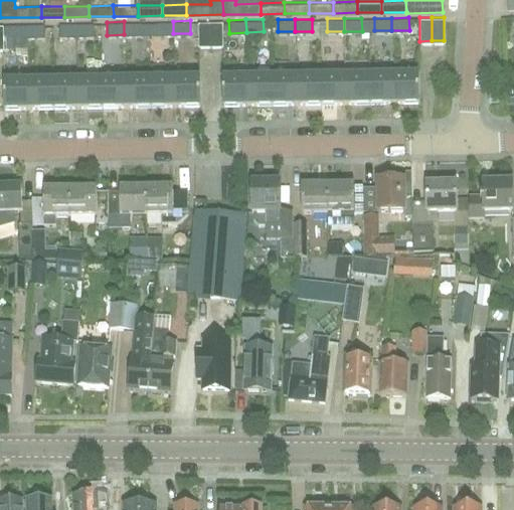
[(141,21),(124,21),(124,34),(141,34),(141,21)]
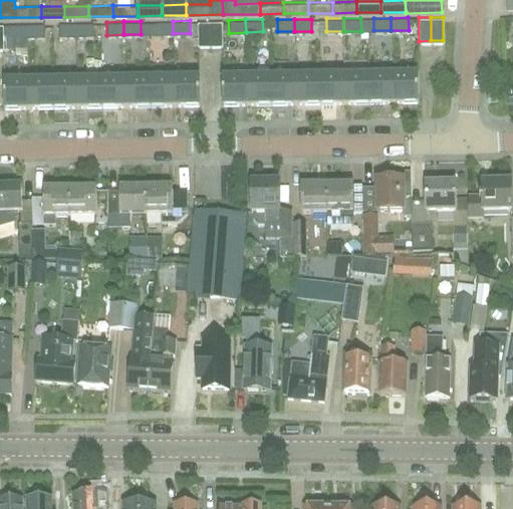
[(156,21),(156,34),(173,33),(173,21),(156,21)]
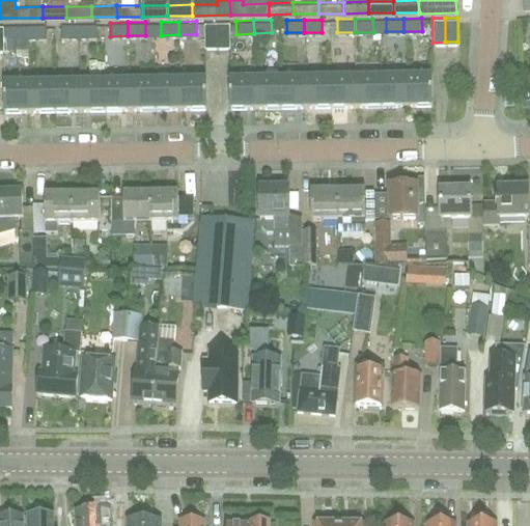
[(216,22),(203,22),(203,46),(216,46),(216,22)]
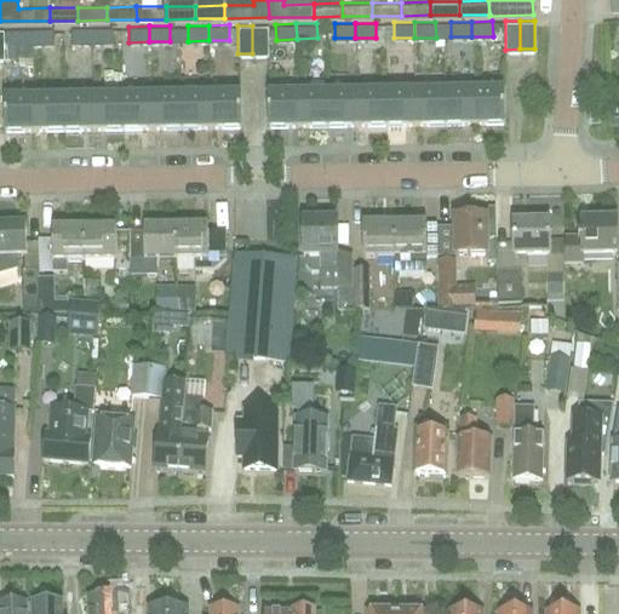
[(252,26),(252,53),(268,53),(267,26),(252,26)]
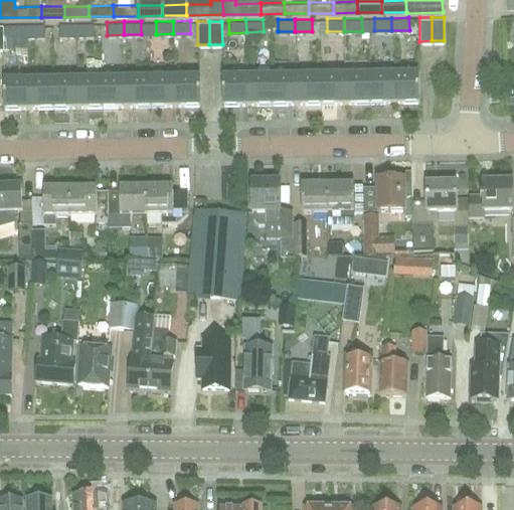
[(75,34),(75,22),(58,23),(58,35),(75,34)]
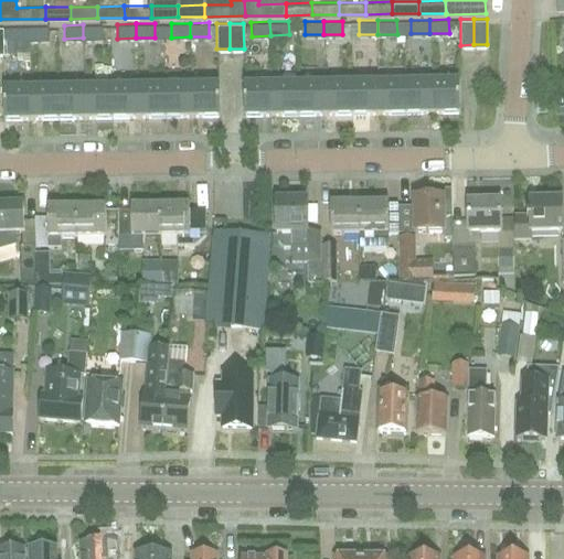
[(83,24),(83,38),(102,38),(102,24),(83,24)]
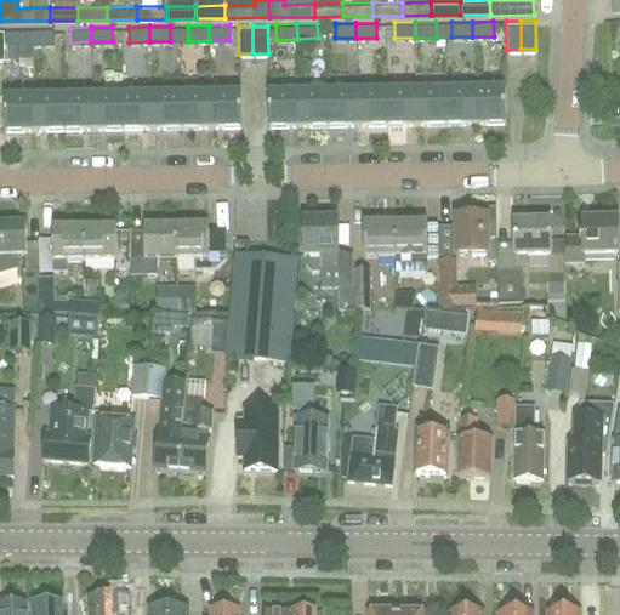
[(3,29),(4,56),(13,56),(15,61),(33,60),(32,28),(3,29)]
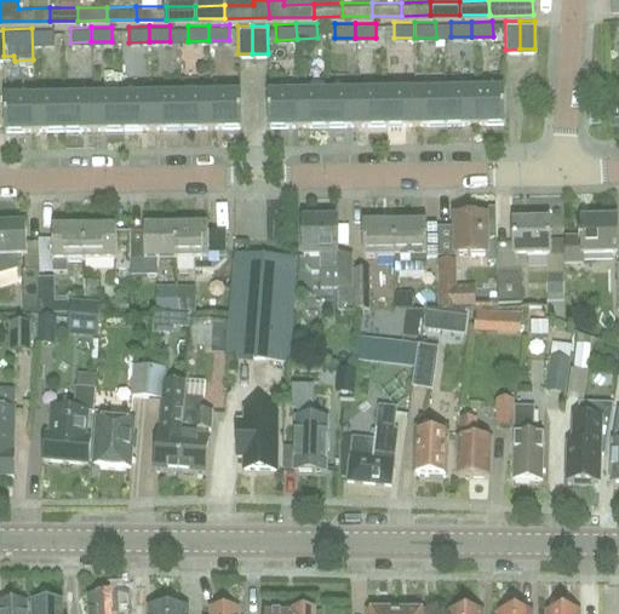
[(52,28),(32,28),(33,44),(52,42),(52,28)]
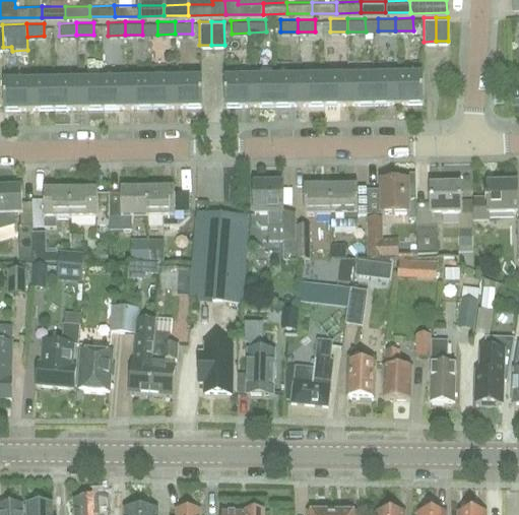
[(347,75),(347,103),(372,103),(372,74),(347,75)]
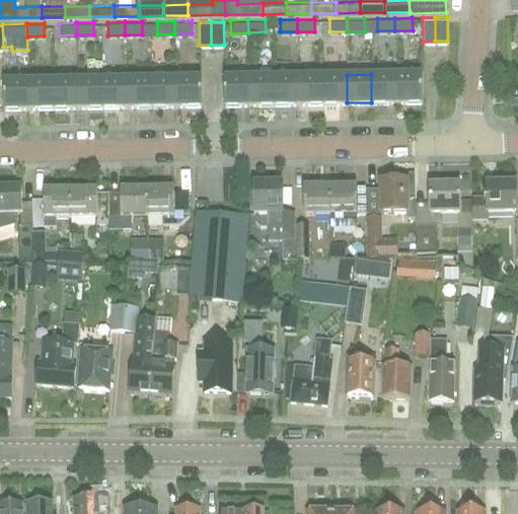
[(371,74),(371,102),(396,101),(395,74),(371,74)]
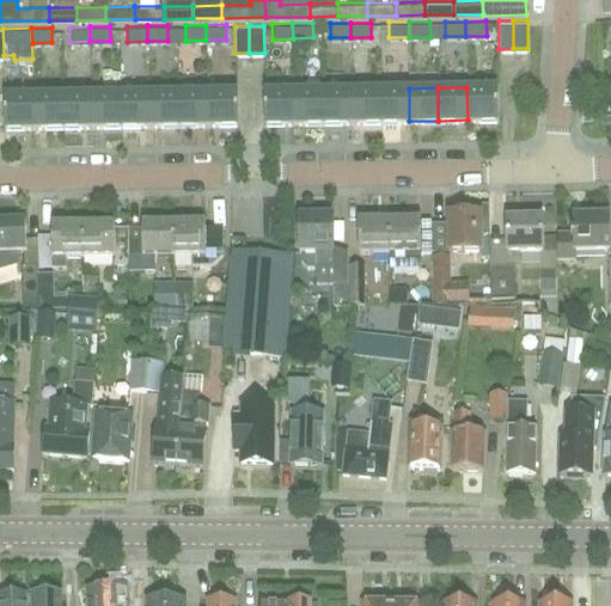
[(498,87),(466,87),(468,120),(498,120),(498,87)]
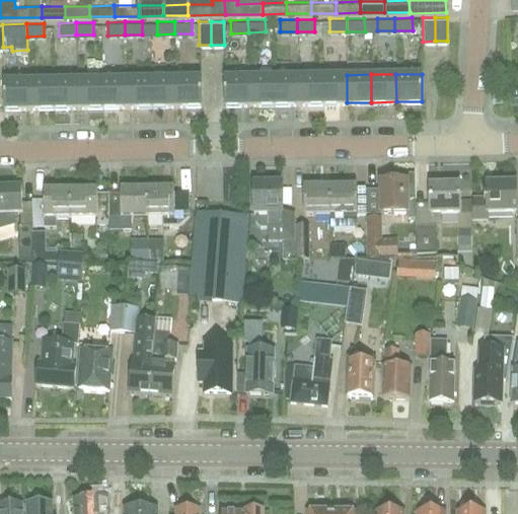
[(322,103),(321,75),(297,76),(297,103),(322,103)]
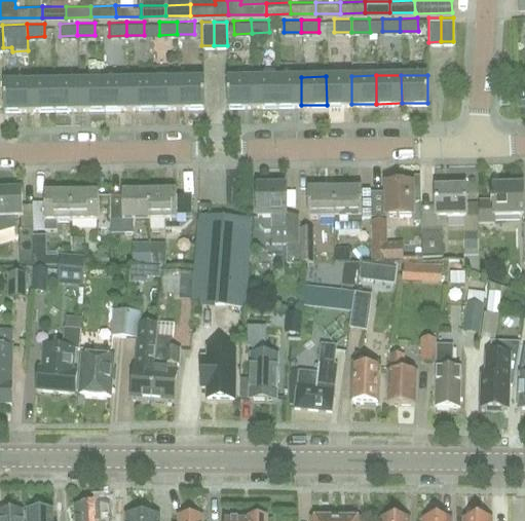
[(351,76),(326,76),(327,105),(351,104),(351,76)]
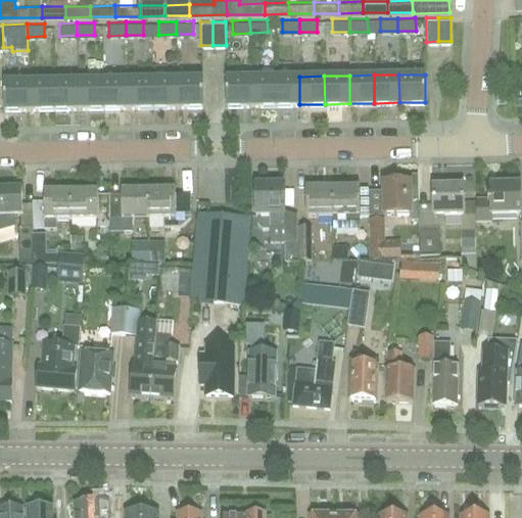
[(275,104),(275,77),(250,78),(250,105),(275,104)]
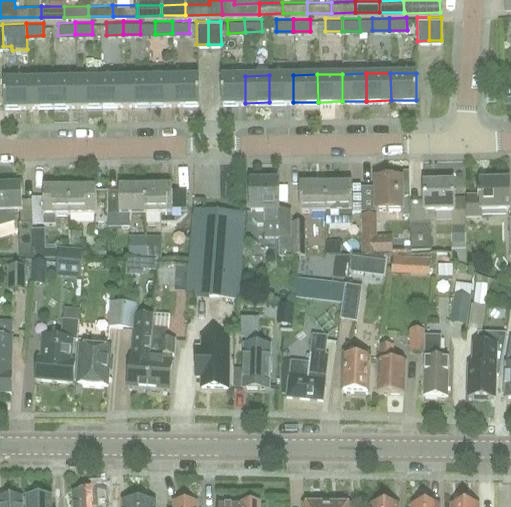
[(293,102),(293,75),(269,75),(269,102),(293,102)]
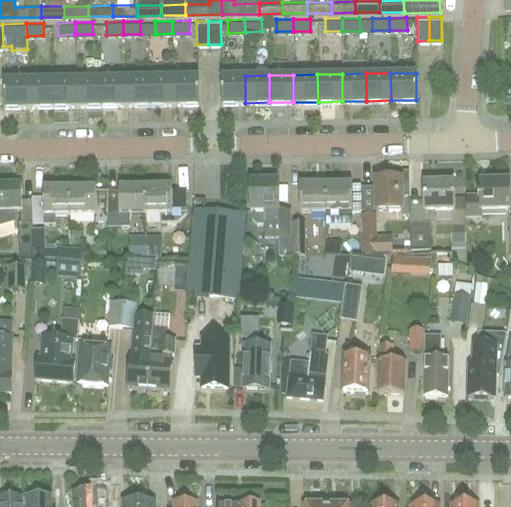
[(148,76),(124,77),(124,104),(149,104),(148,76)]
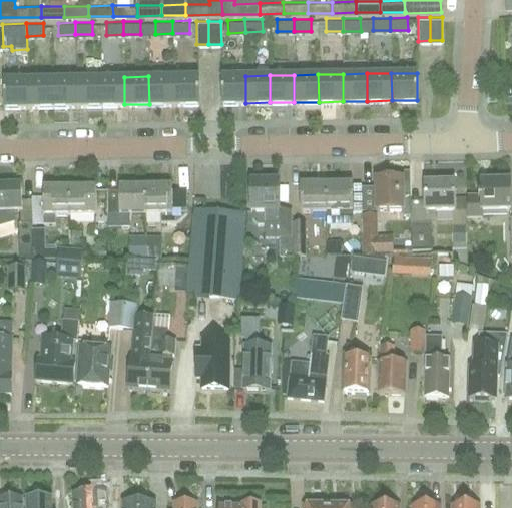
[(172,76),(148,76),(149,104),(173,103),(172,76)]
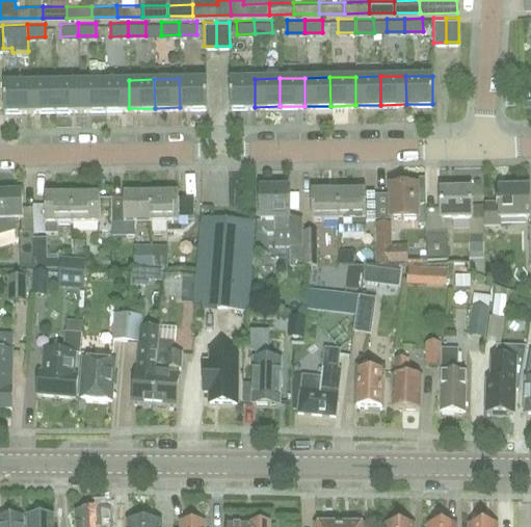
[(179,79),(180,107),(206,107),(206,79),(179,79)]
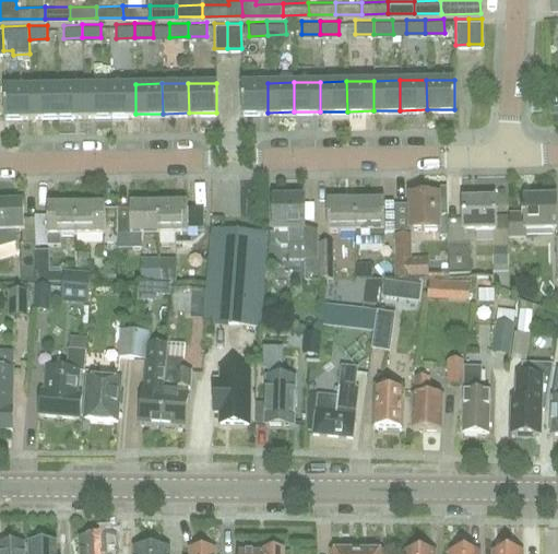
[(268,113),(268,83),(240,83),(240,113),(268,113)]
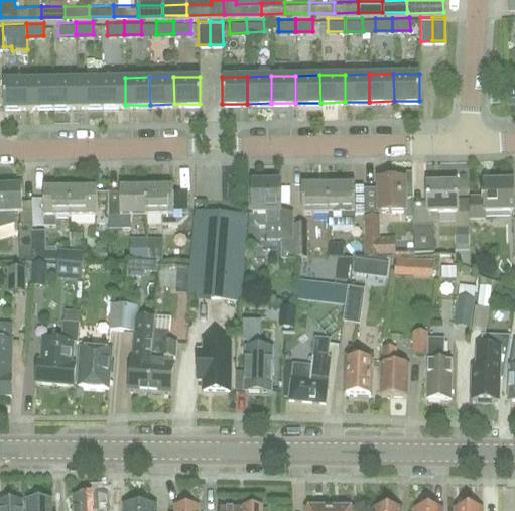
[(77,78),(51,79),(52,106),(77,106),(77,78)]
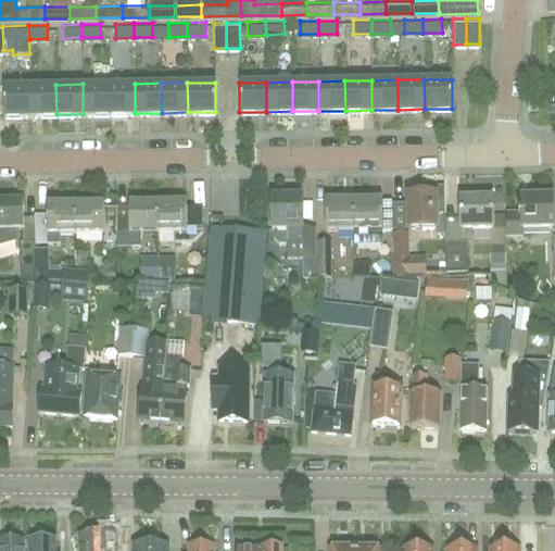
[(109,84),(83,84),(83,114),(109,113),(109,84)]
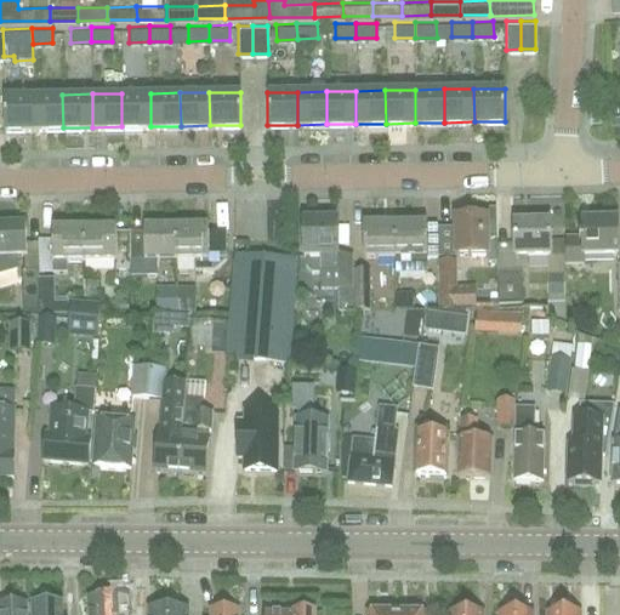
[(151,94),(121,94),(121,126),(151,126),(151,94)]
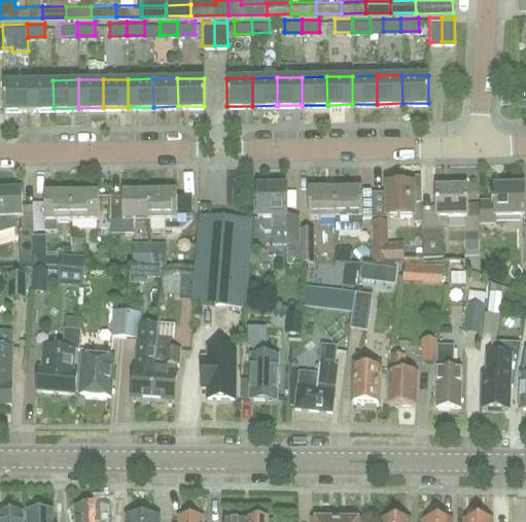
[(29,108),(29,80),(3,80),(3,109),(29,108)]
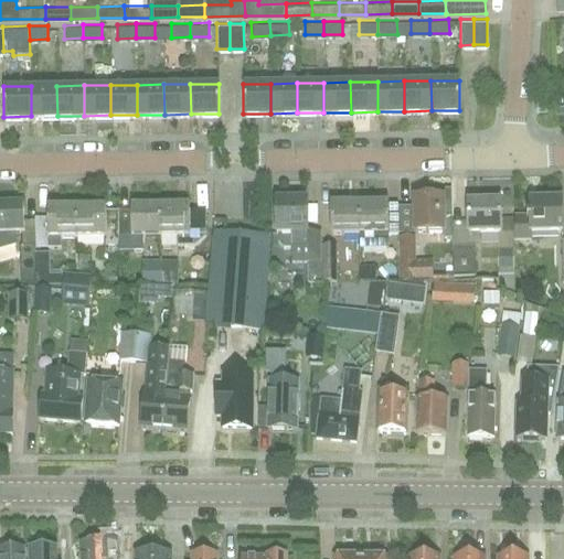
[(57,116),(56,86),(31,86),(31,116),(57,116)]
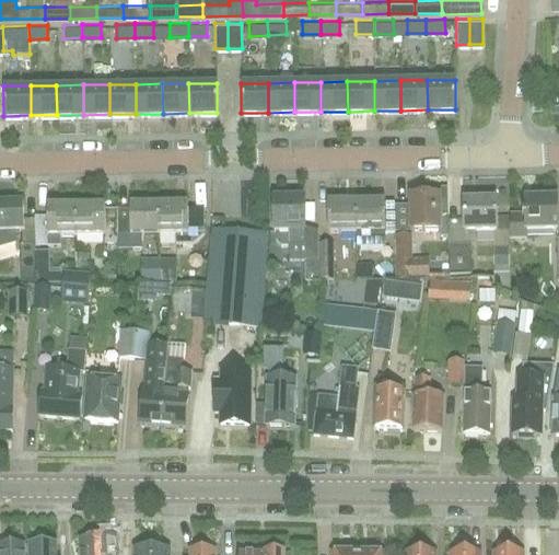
[(422,195),(410,194),(410,228),(440,228),(440,212),(446,212),(446,187),(422,187),(422,195)]
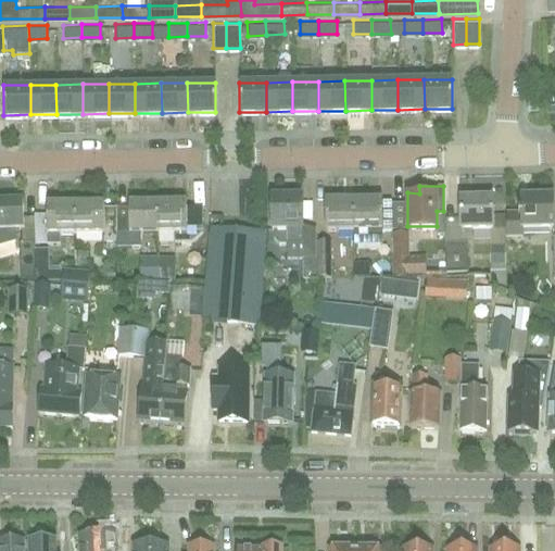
[(352,226),(352,239),(381,239),(381,227),(391,227),(391,201),(381,201),(381,197),(370,197),(370,191),(352,191),(352,197),(352,226)]
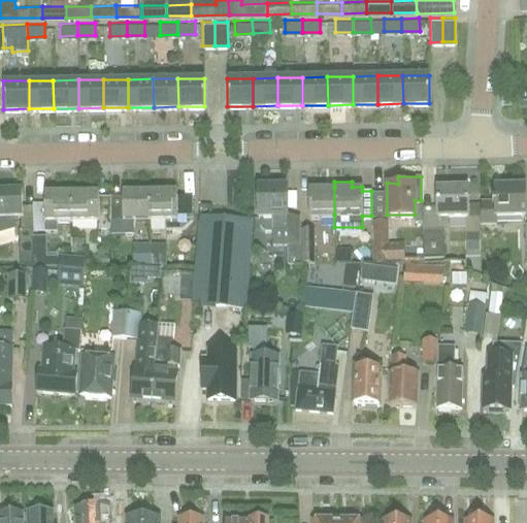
[(492,195),(492,198),(480,198),(480,221),(495,221),(495,214),(525,213),(524,184),(494,184),(494,195),(492,195)]
